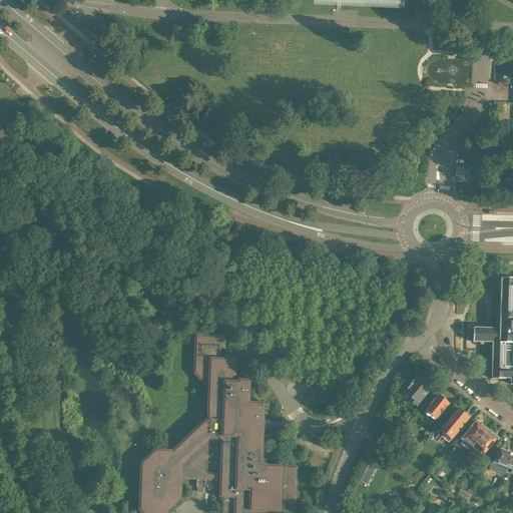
[(468,165),(457,164),(456,178),(462,178),(462,181),(467,181),(468,165)]
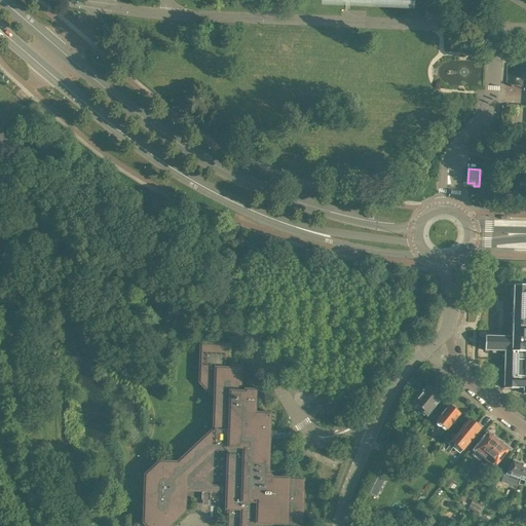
[(525,286),(514,286),(512,337),(485,336),(485,351),(504,351),(503,388),(519,389),(519,388),(523,388),(523,395),(525,393),(525,286)]
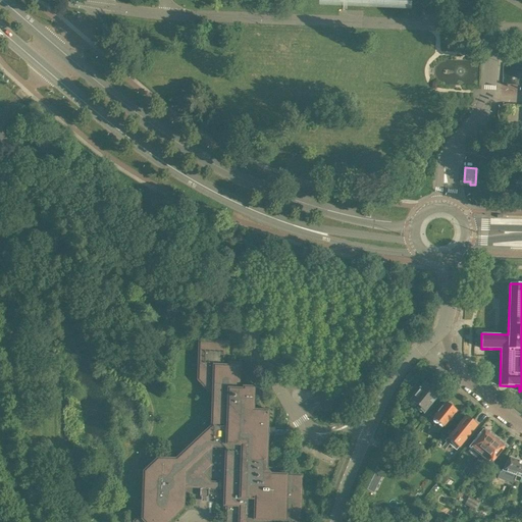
[(301,521),(303,474),(267,473),(269,410),(254,410),(255,386),(243,386),(243,388),(240,388),(241,363),(228,363),(228,365),(225,365),(226,340),(214,340),(214,342),(199,341),(197,380),(212,396),(211,426),(175,459),(157,458),(143,471),(142,514),(133,521),(168,521),(185,508),(185,487),(200,488),(200,497),(208,497),(208,488),(224,488),(222,521),(301,521)]
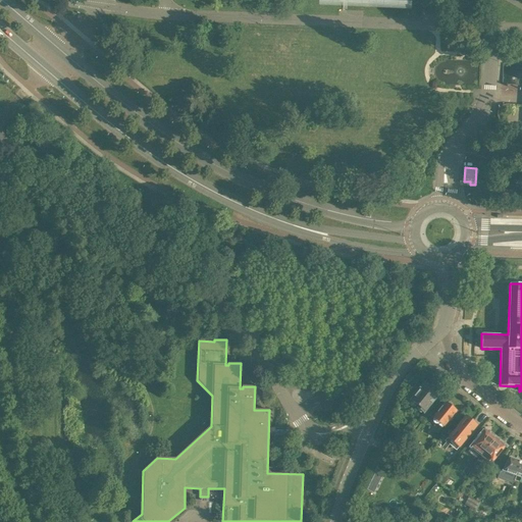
[(438,395),(429,386),(429,385),(427,383),(425,383),(424,383),(420,388),(419,387),(412,397),(413,398),(411,400),(417,405),(415,407),(423,413),(438,395)]
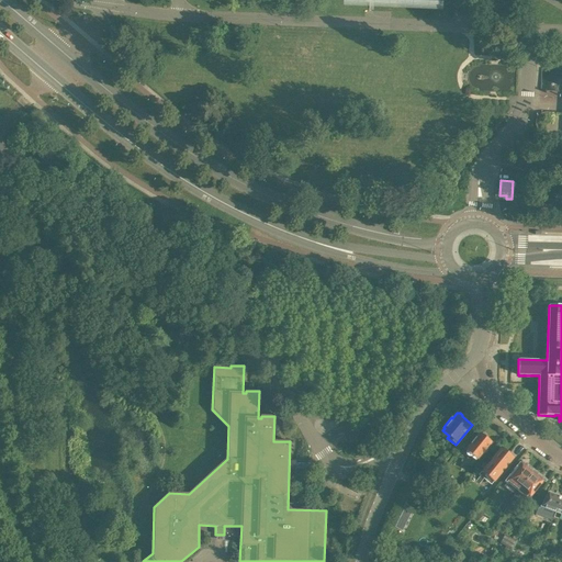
[(492,442),(486,438),(487,437),(487,436),(486,435),(485,434),(484,434),(482,434),(480,433),(465,450),(467,450),(467,451),(467,452),(467,453),(467,454),(467,456),(468,456),(469,457),(470,457),(471,457),(472,457),(473,456),(479,460),(492,442)]
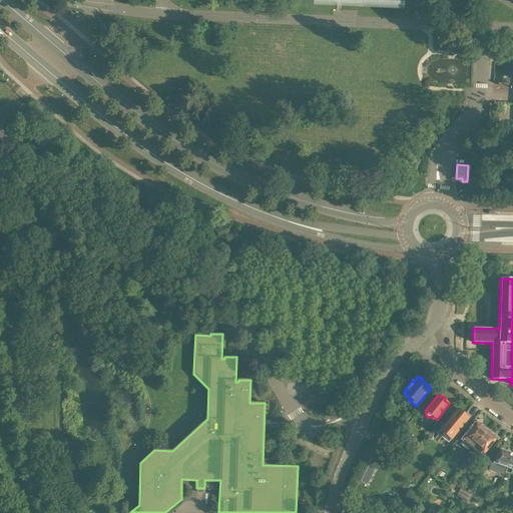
[(458,409),(440,431),(451,440),(469,418),(463,413),(463,412),(461,410),(460,410),(458,409)]
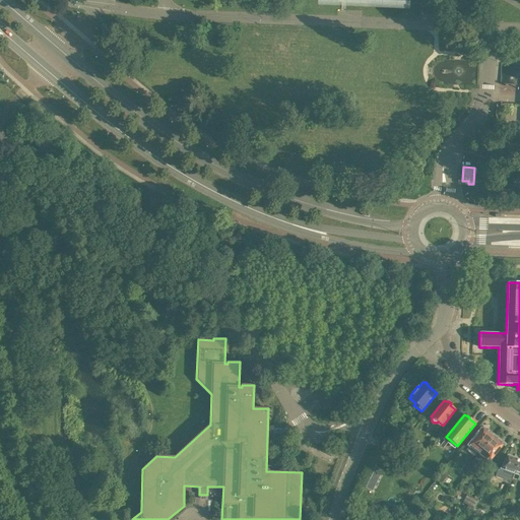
[(479,454),(494,437),(489,434),(488,434),(483,430),(469,446),(479,454)]
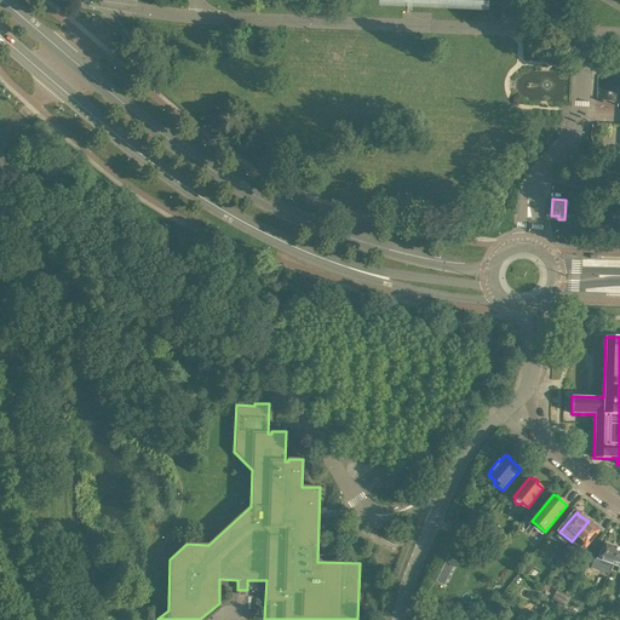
[(595,526),(589,521),(572,541),(583,551),(598,530),(595,528),(595,526)]
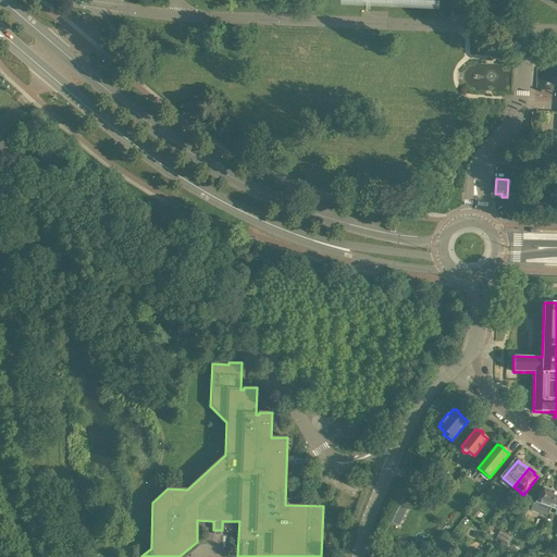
[(551,508),(556,493),(544,487),(536,503),(551,508)]
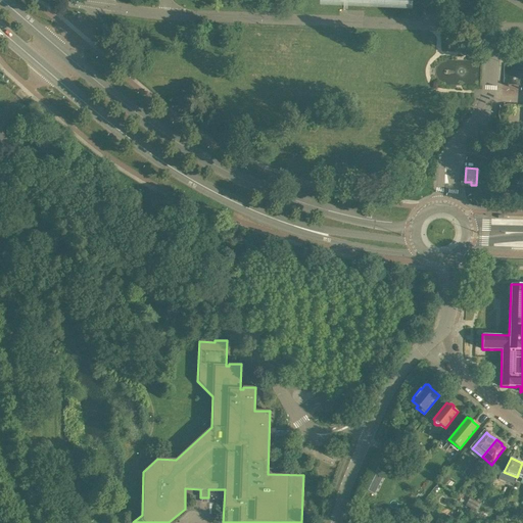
[(446,474),(439,482),(443,486),(450,478),(446,474)]
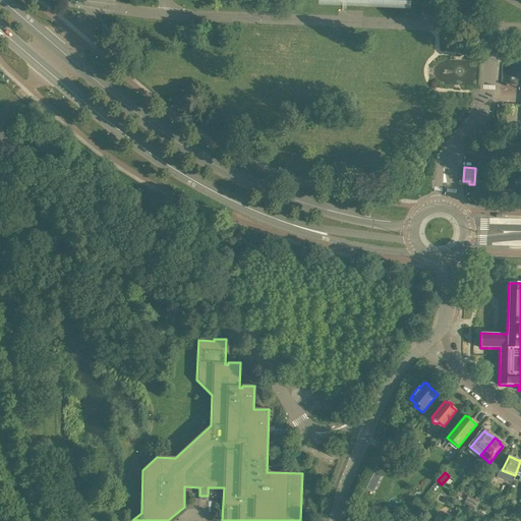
[(382,476),(374,473),(365,490),(373,494),(382,476)]
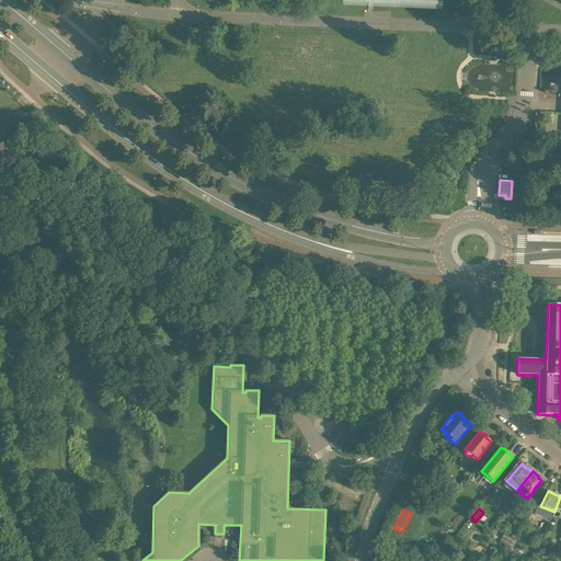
[(499,542),(501,544),(510,548),(515,540),(503,534),(499,542)]
